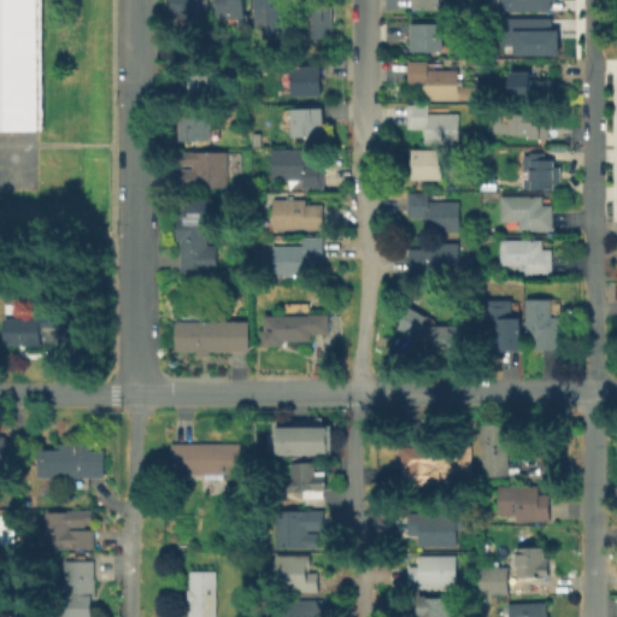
[(0,0),(36,0),(37,134),(0,134),(0,0)]
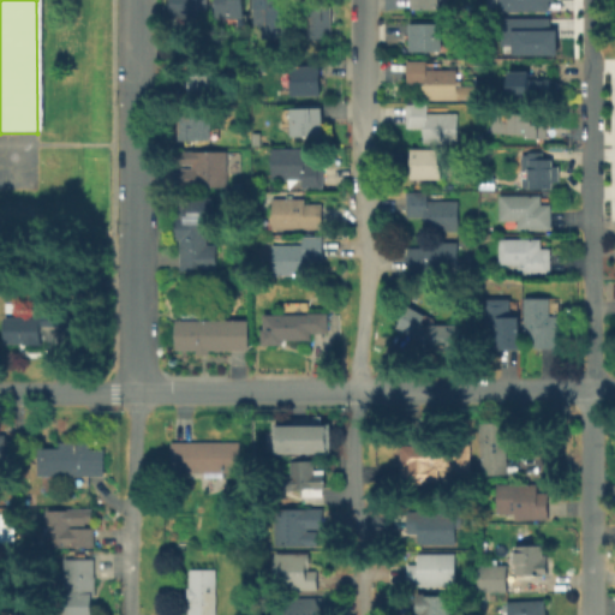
[(196,0),(196,23),(165,23),(163,0),(196,0)]
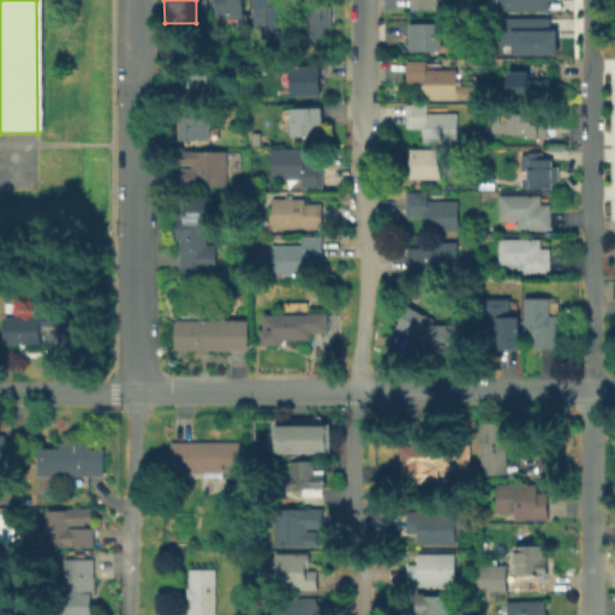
[(245,0),(245,16),(218,16),(218,0),(245,0)]
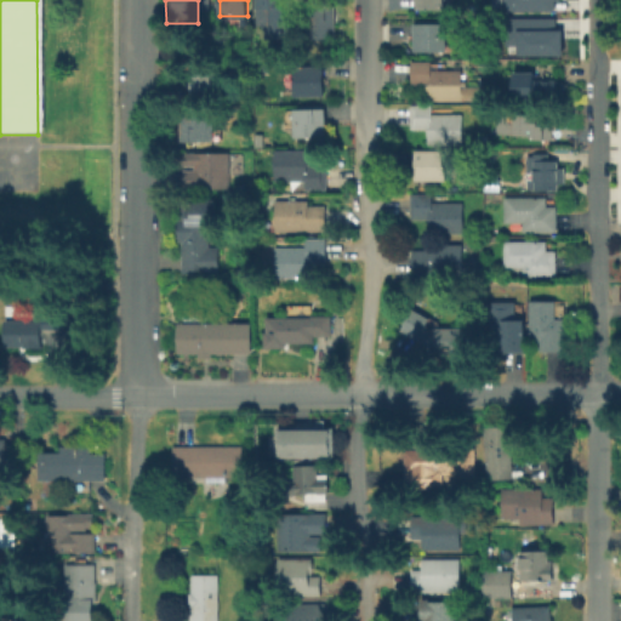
[(279,0),(280,4),(295,4),(296,38),(265,39),(265,38),(263,7),(256,9),(256,0),(279,0)]
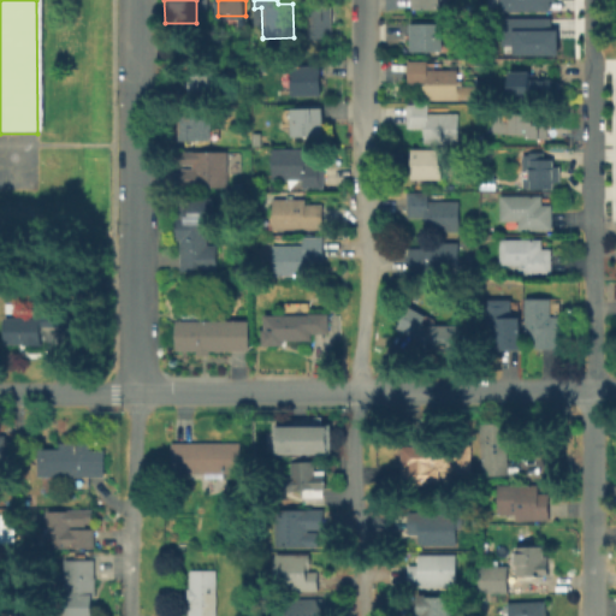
[(331,5),(332,39),(301,39),(301,0),(325,0),(325,5),(331,5)]
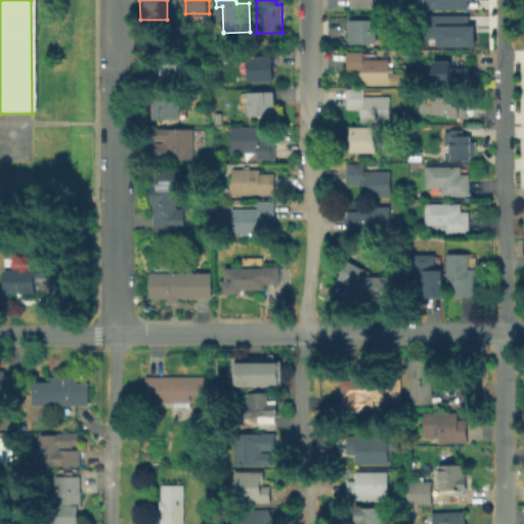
[(424,0),(466,0),(466,8),(424,9),(424,0)]
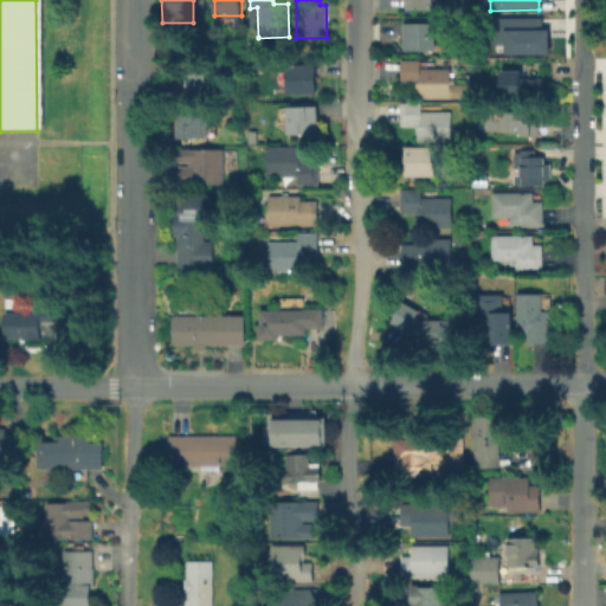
[(547,52),(503,53),(503,17),(540,15),(540,28),(547,28),(547,52)]
